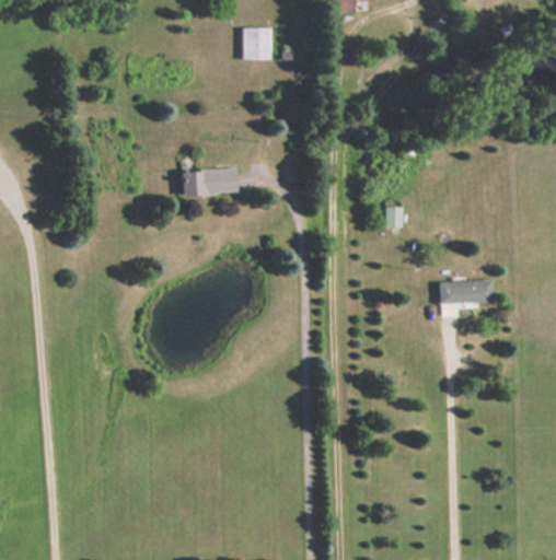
[(331,0),(332,12),(355,12),(354,0),(331,0)]
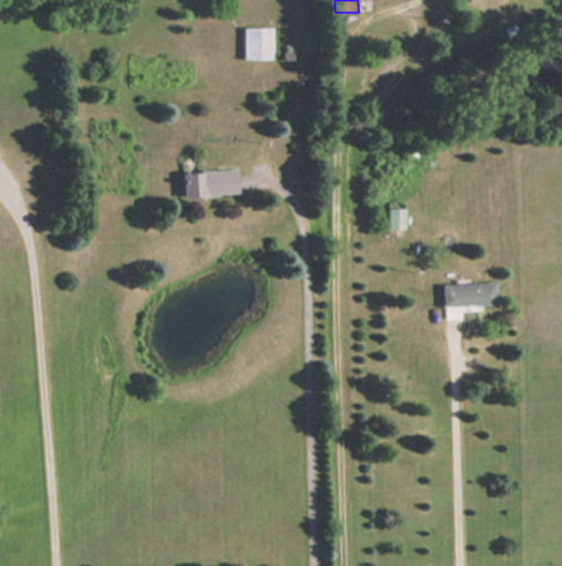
[(274,28),(246,28),(246,60),(274,60),(274,28)]
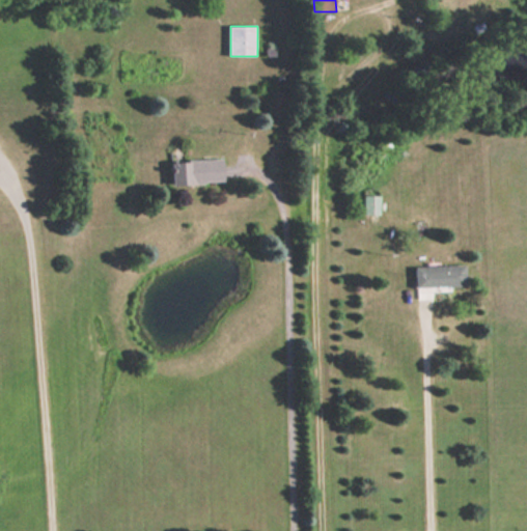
[(174,186),(226,184),(225,160),(173,162),(174,186)]
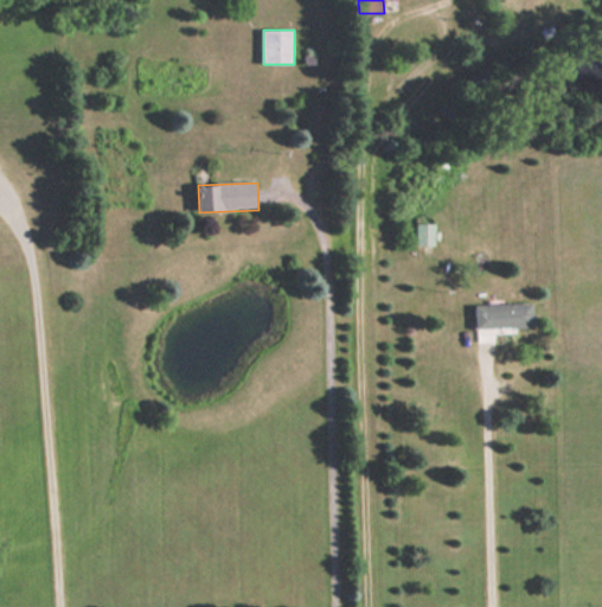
[(436,246),(436,224),(420,224),(420,246),(436,246)]
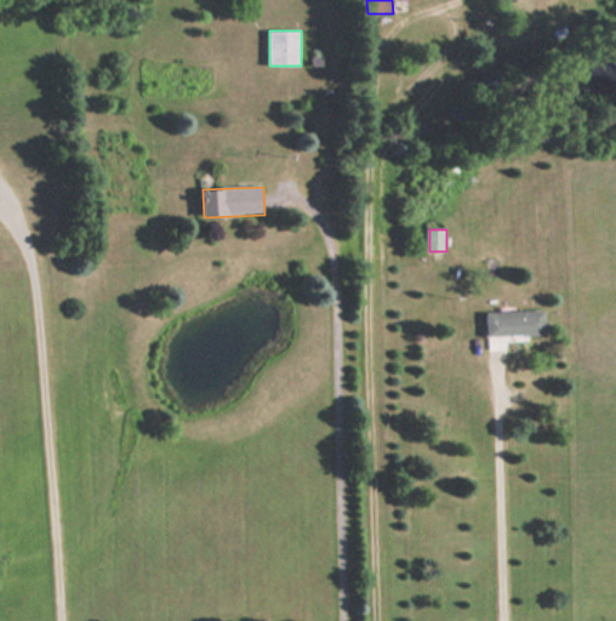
[(489,336),(548,336),(548,312),(489,312),(489,336)]
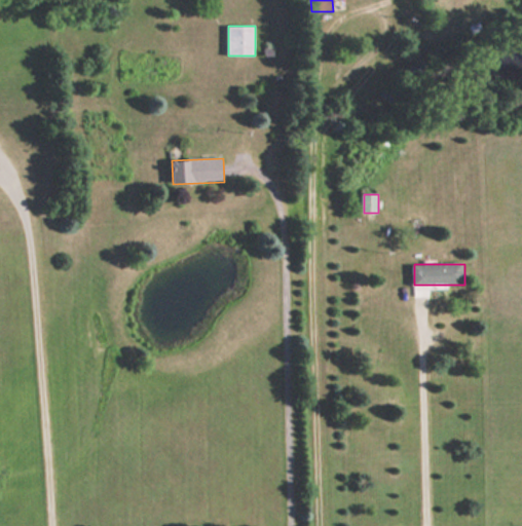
All buildings are outlined.
